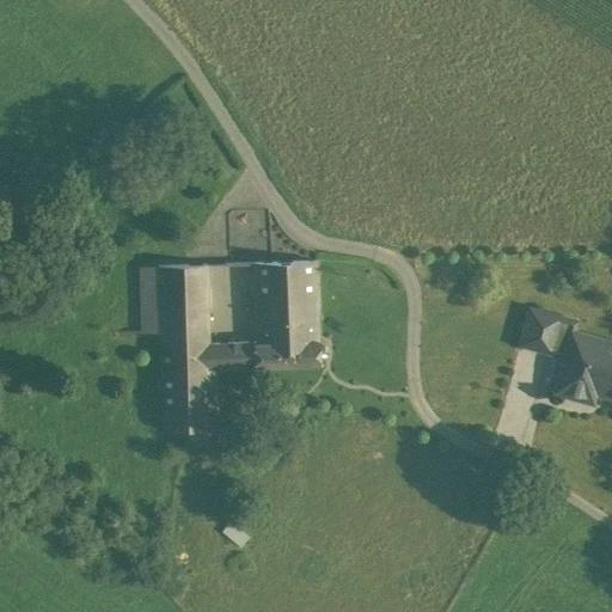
[(232,208),(230,237),(242,238),(243,224),(242,224),(244,209),(232,208)]
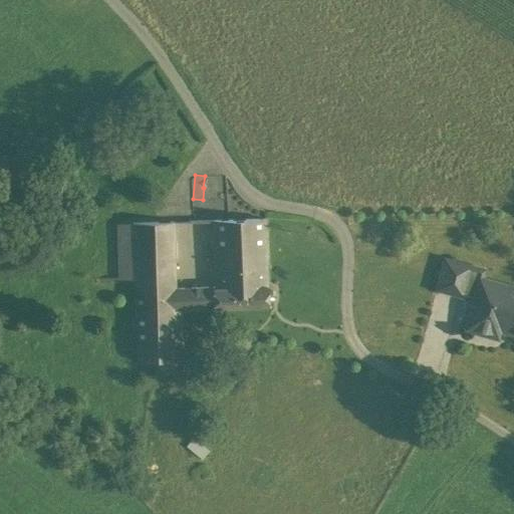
[(267,221),(215,222),(216,270),(269,268),(267,221)]
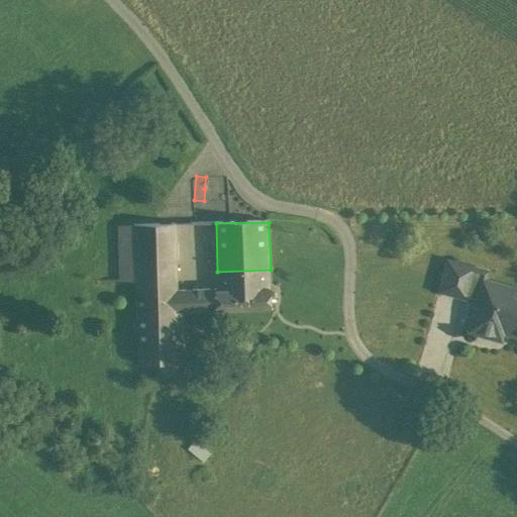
[(216,223),(192,224),(194,277),(217,277),(217,272),(216,223)]
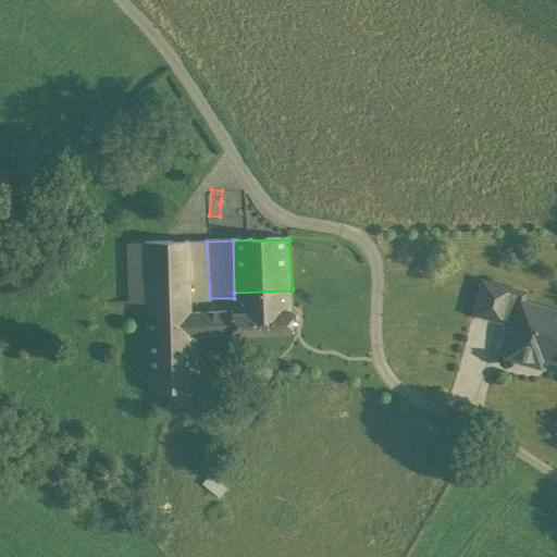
[(192,243),(146,244),(147,299),(148,313),(194,312),(192,243)]
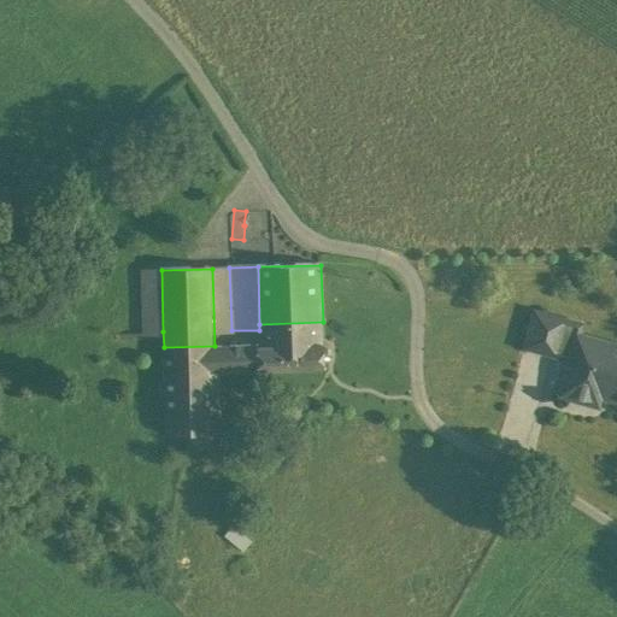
[(162,270),(128,271),(130,333),(163,331),(162,270)]
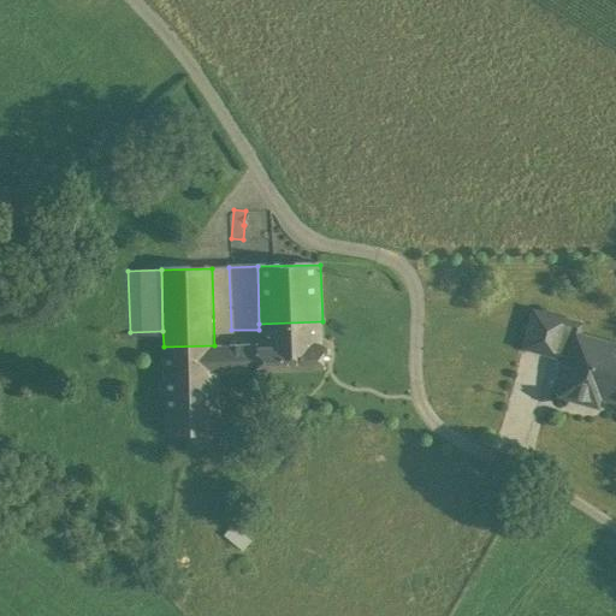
[(582,326),(537,314),(527,349),(572,361),(578,336),(579,336),(582,326)]
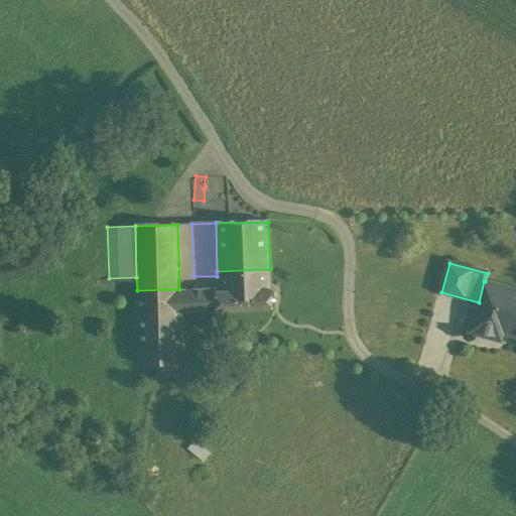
[(270,269),(217,271),(217,276),(218,287),(216,288),(217,309),(271,308),(270,269)]
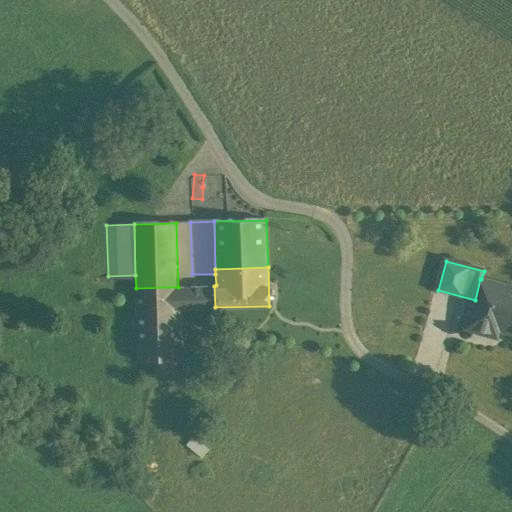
[(511,287),(481,279),(480,279),(475,300),(466,330),(495,338),(496,329),(511,333),(511,287)]
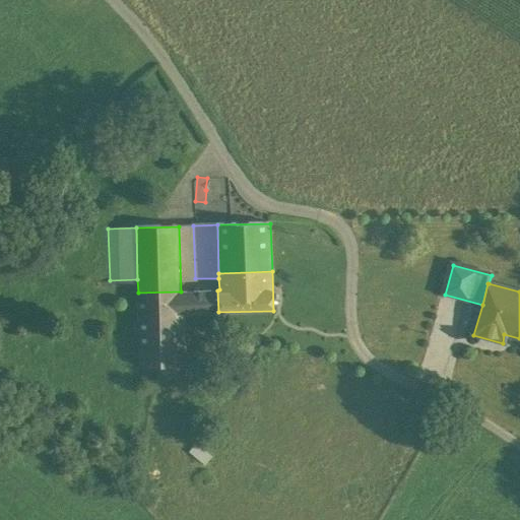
[(181,291),(138,293),(138,315),(186,313),(218,312),(217,290),(181,291)]
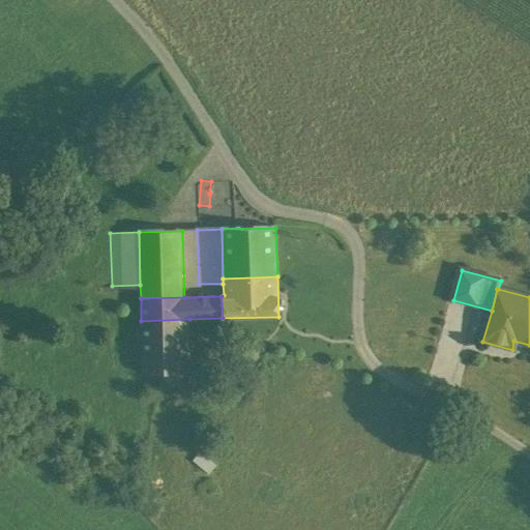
[(189,319),(141,321),(143,372),(183,370),(182,332),(189,332),(189,319)]
